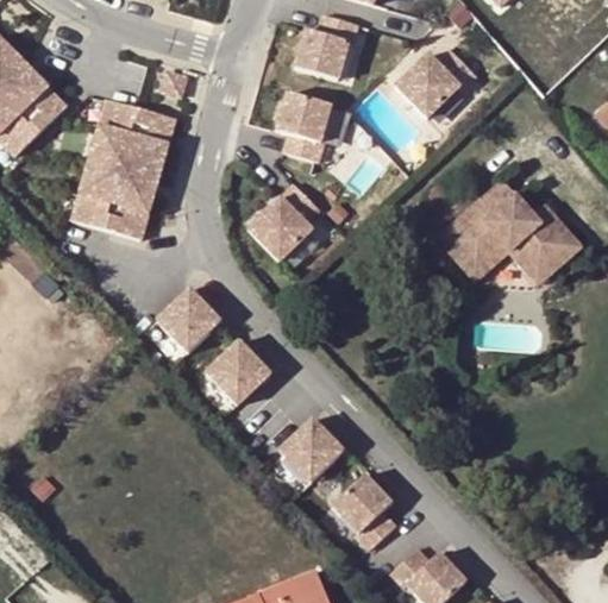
[(340,80),(351,42),(305,29),(293,67),(340,80)]
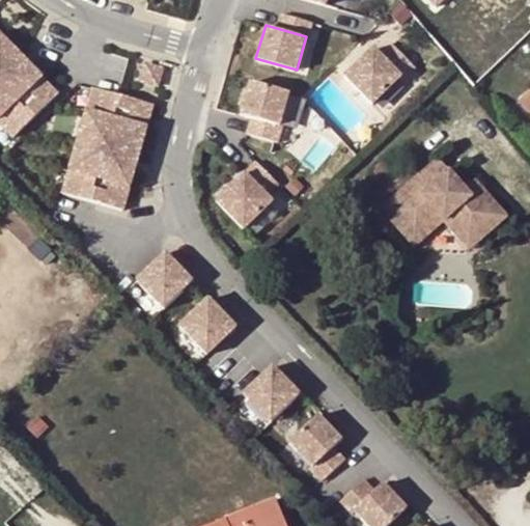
[(0,33),(0,123),(8,133),(53,90),(0,33)]
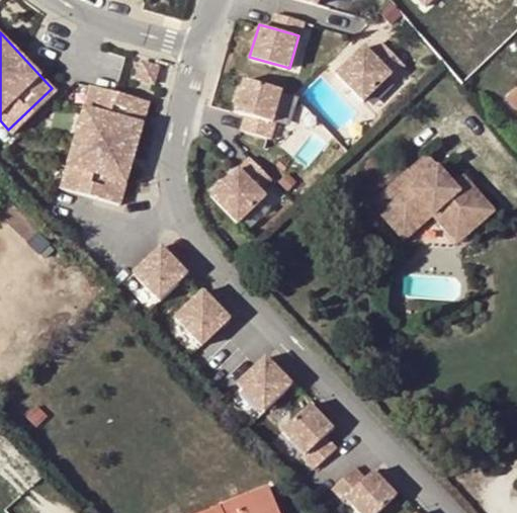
[(365,101),(404,63),(383,43),(374,51),(365,41),(336,72),(365,101)]
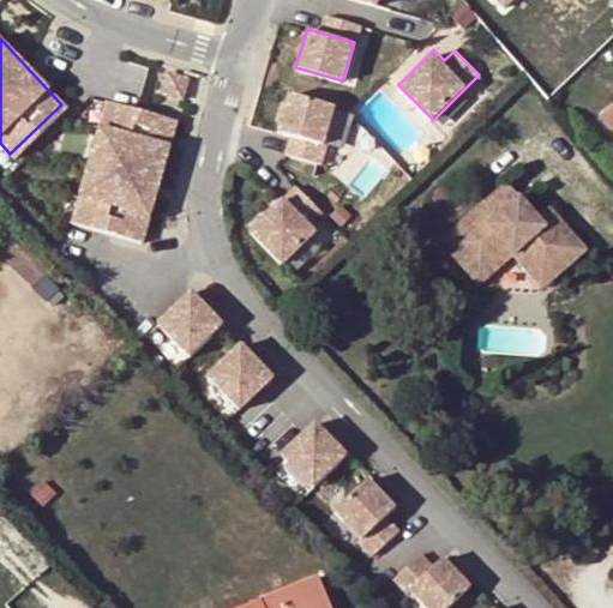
[(336,102),(288,91),(280,128),(294,132),(289,151),(323,158),(336,102)]
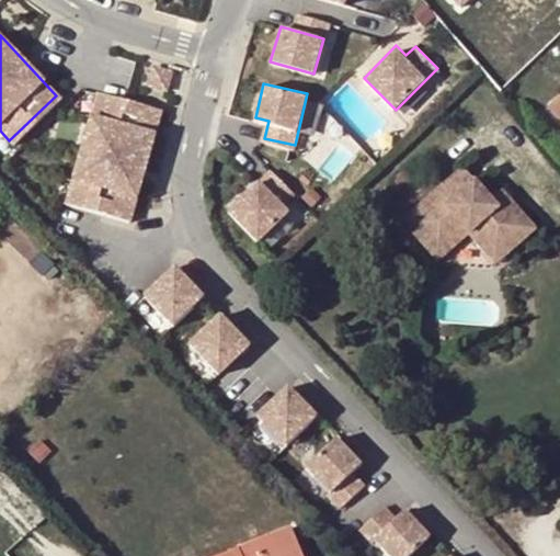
[(99,91),(68,203),(130,220),(162,109),(99,91)]
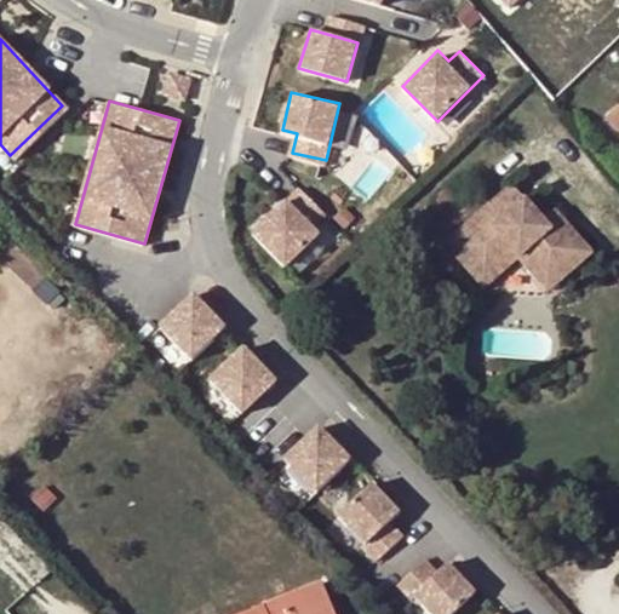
[(618,102),(608,113),(618,124),(618,102)]
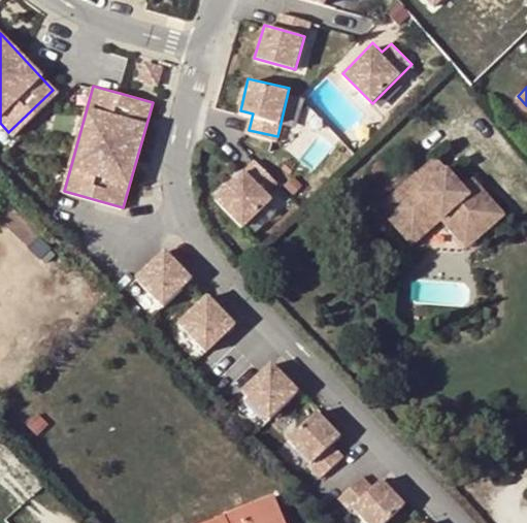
[(381,202),(407,234),(435,209),(441,218),(454,207),(476,234),(504,210),(472,174),(461,185),(435,155),(381,202)]
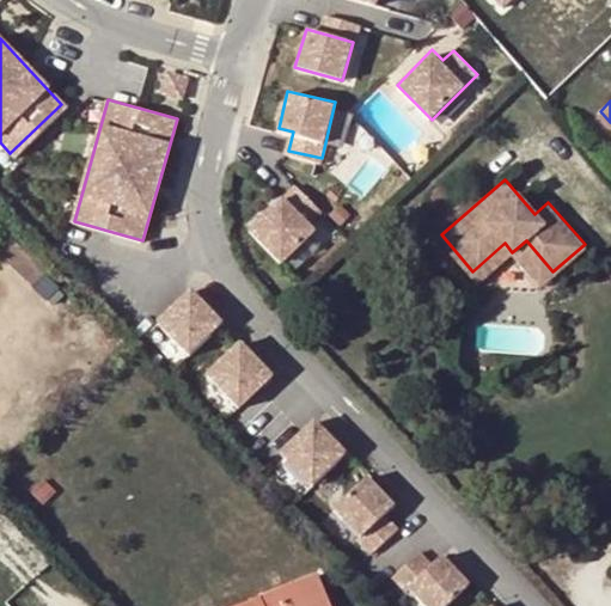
[(321,208),(298,181),(249,220),(280,258),(315,231),(305,220),(321,208)]
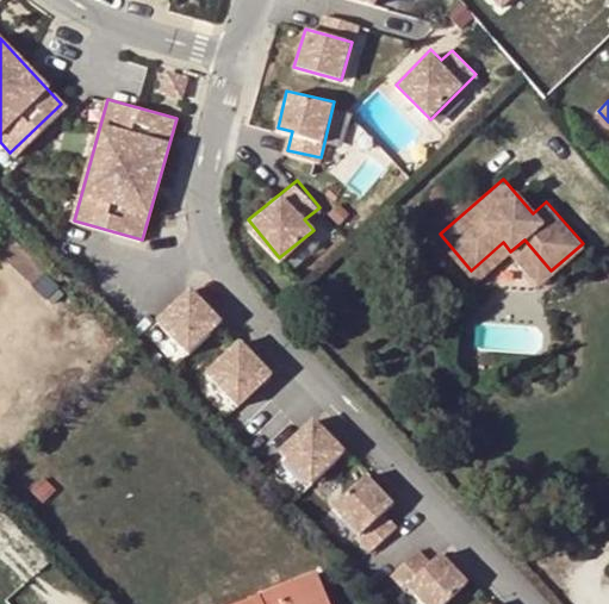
[(510,251),(538,282),(551,271),(524,240),(510,251)]
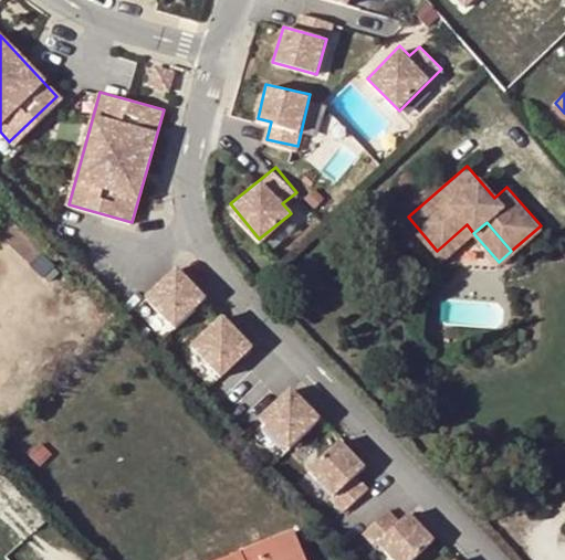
[(473,233),(467,224),(437,251),(445,259),(473,233)]
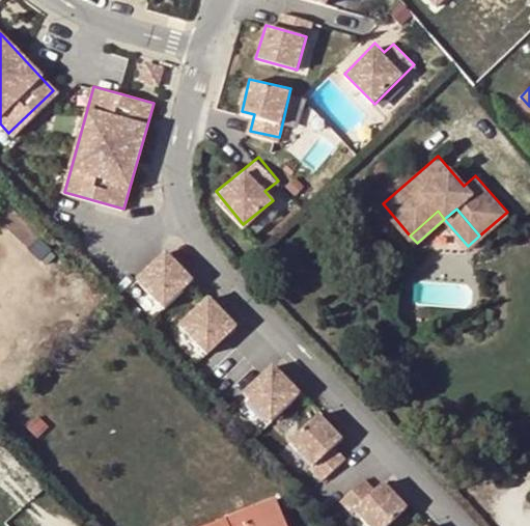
[(168,305),(200,275),(171,245),(139,275),(168,305)]
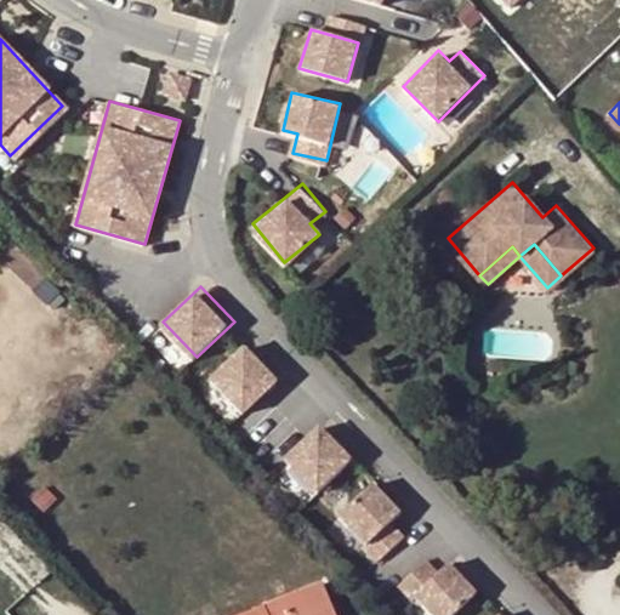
[(251,340),(214,375),(246,410),(284,375),(251,340)]
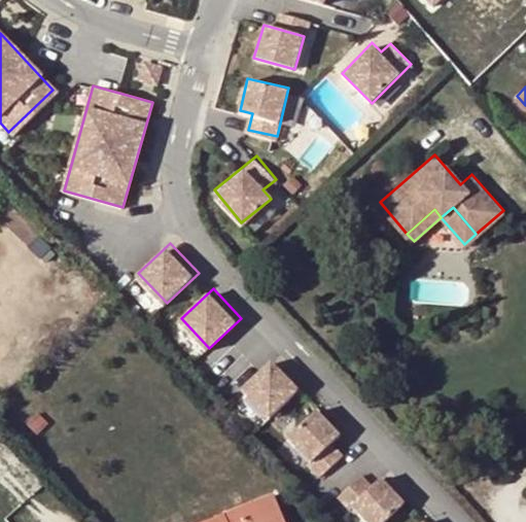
[(275,415),(306,386),(277,355),(246,384),(275,415)]
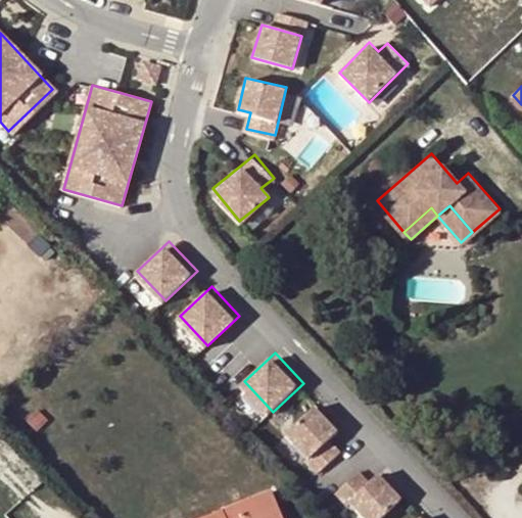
[(316,476),(342,450),(329,436),(337,428),(315,405),(279,438),(316,476)]
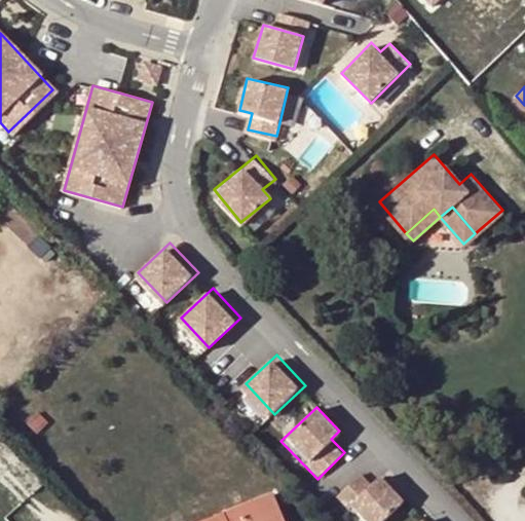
[(358,520),(382,520),(408,499),(385,473),(369,488),(355,473),(333,492),(358,520)]
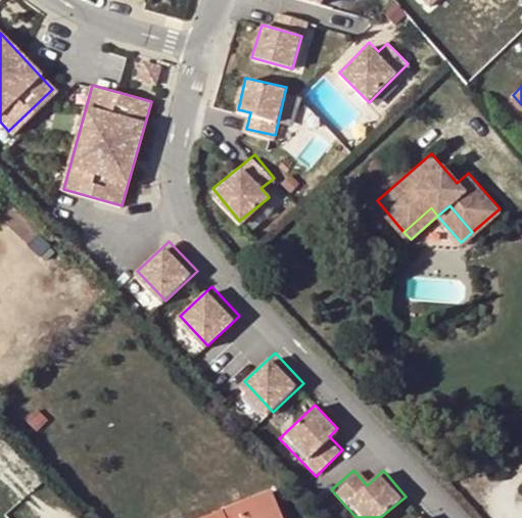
[(282,517),(271,487),(195,517),(282,517)]
